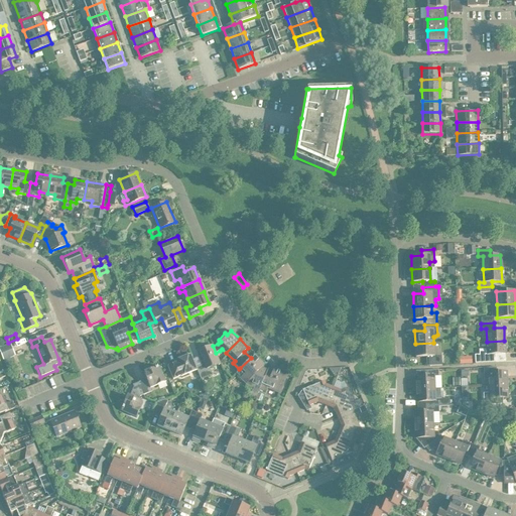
[(504,341),(487,342),(487,349),(479,350),(479,355),(475,355),(475,363),(505,362),(504,354),(505,354),(504,341)]
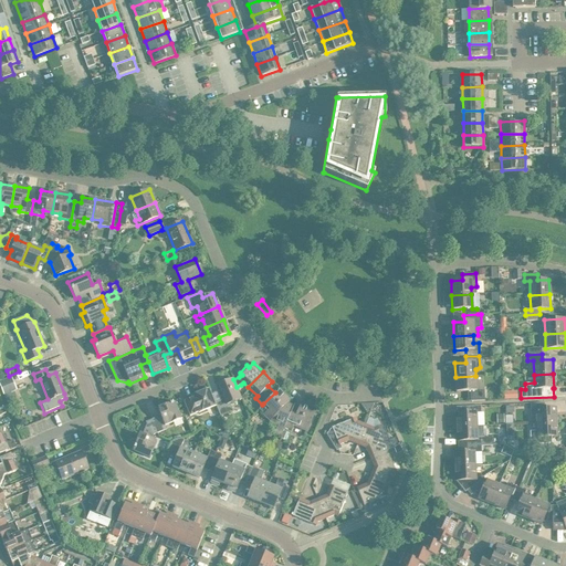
[(475,376),(456,377),(456,391),(470,391),(471,401),(484,400),(484,390),(475,390),(475,376)]
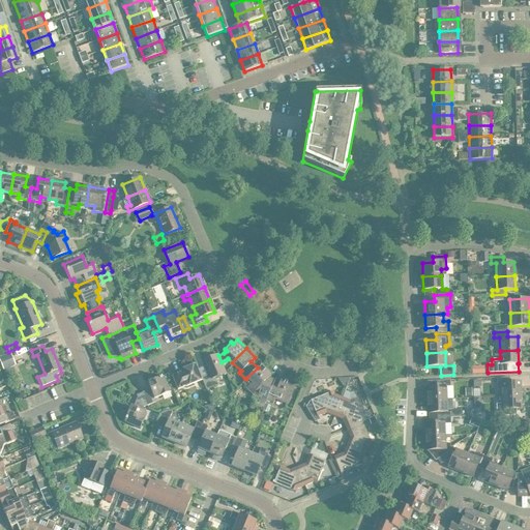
[(12,365),(15,365),(10,353),(0,357),(0,361),(3,370),(12,365)]
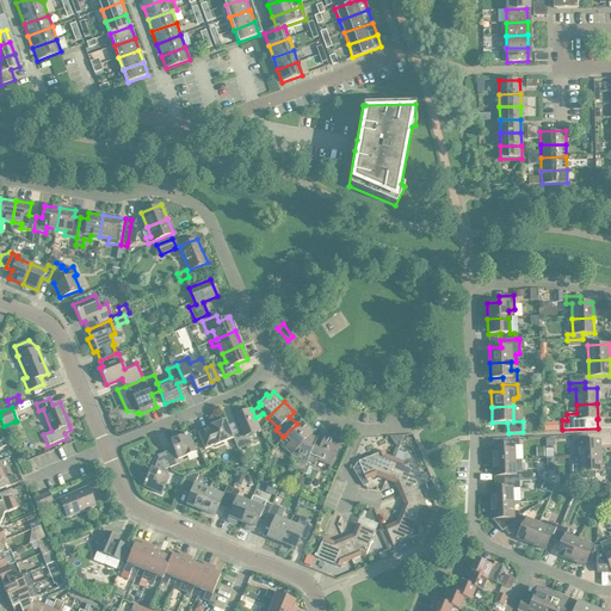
[(238,421),(228,426),(232,434),(233,438),(238,449),(251,444),(247,436),(260,430),(255,418),(252,409),(251,408),(235,415),(238,421)]
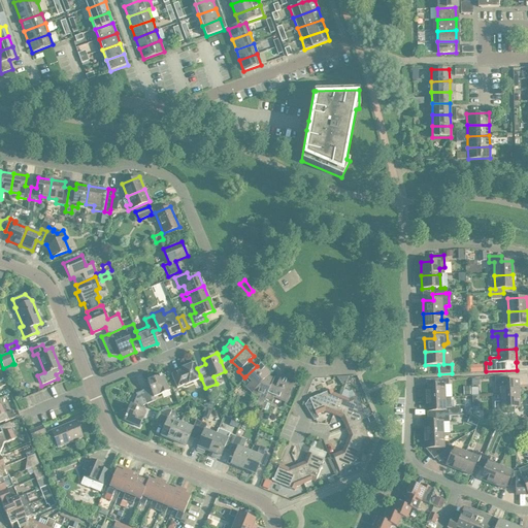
[(185,386),(201,378),(200,375),(197,368),(194,362),(178,369),(178,371),(171,374),(176,388),(185,385),(185,386)]
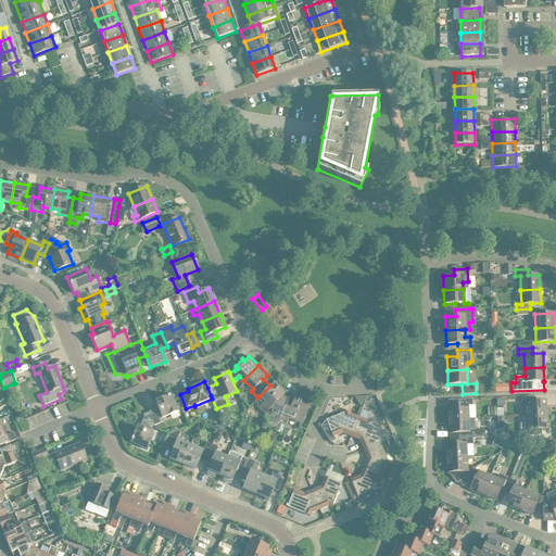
[(273,436),(279,419),(286,403),(288,399),(281,396),(283,393),(273,382),(270,386),(258,396),(264,402),(258,407),(265,413),(273,416),(268,427),(272,428),(268,433),(273,436)]
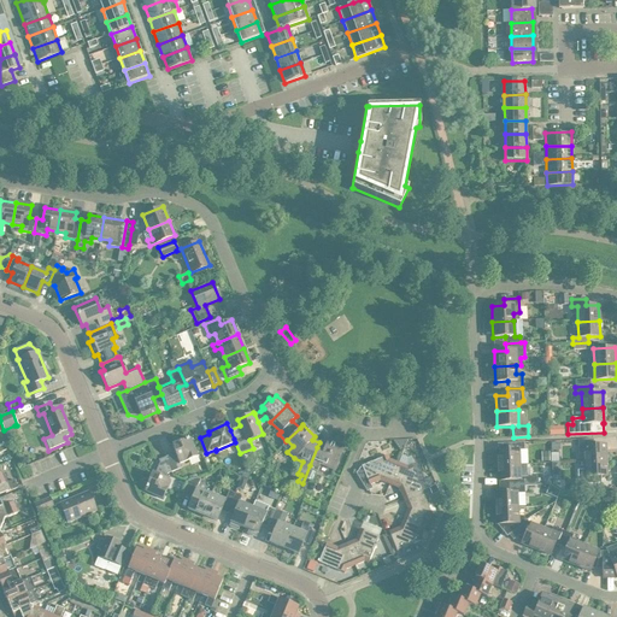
[(175,453),(165,457),(171,472),(181,468),(180,464),(197,457),(189,439),(171,446),(175,453)]
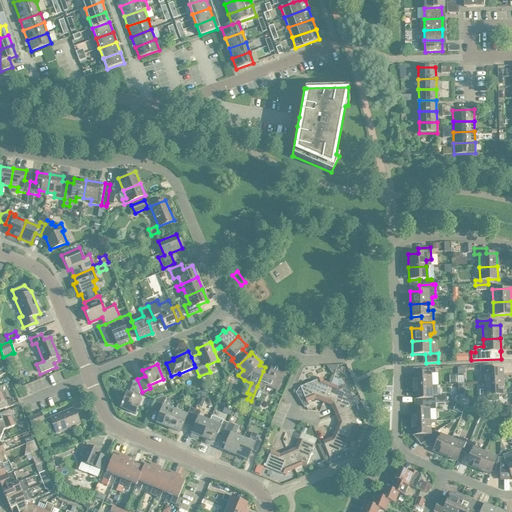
[(485,383),(503,382),(502,369),(492,369),(492,364),(479,365),(480,377),(484,376),(485,383)]
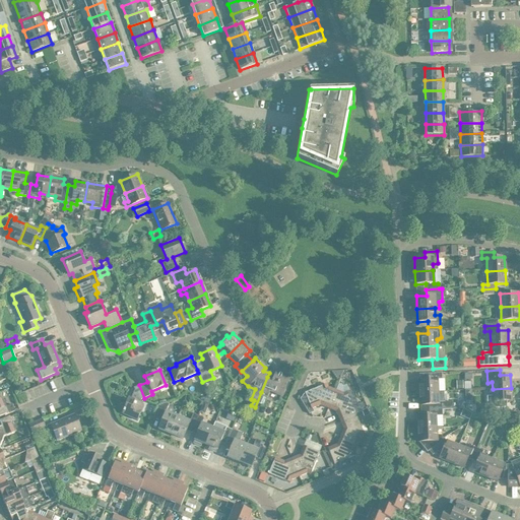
[(273,379),(267,377),(261,392),(267,394),(269,391),(281,396),(289,376),(276,371),(273,379)]
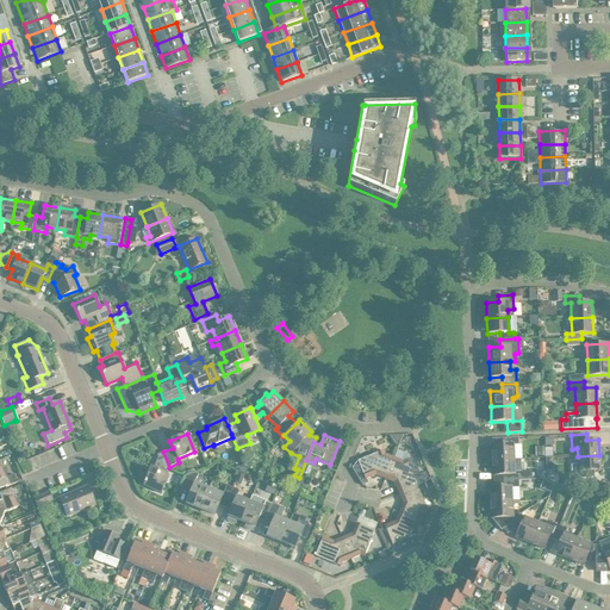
[(492,460),(514,459),(512,444),(517,444),(517,437),(503,439),(503,444),(491,444),(492,460)]
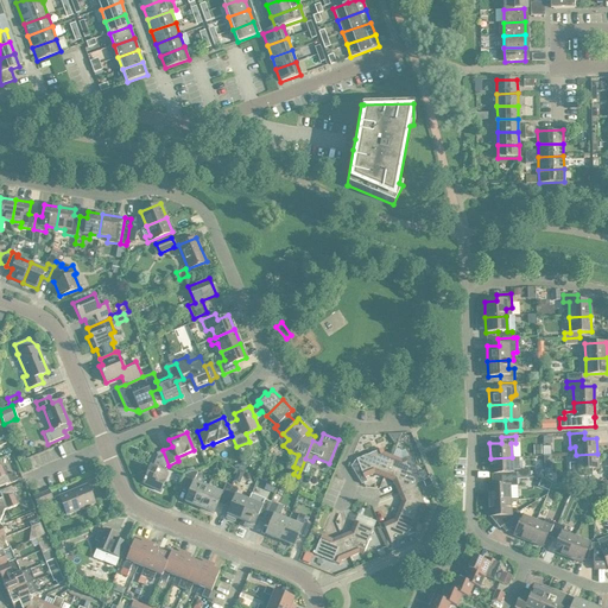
[(384,477),(392,456),(382,453),(381,449),(356,460),(350,467),(361,485),(367,481),(366,477),(374,474),(384,477)]
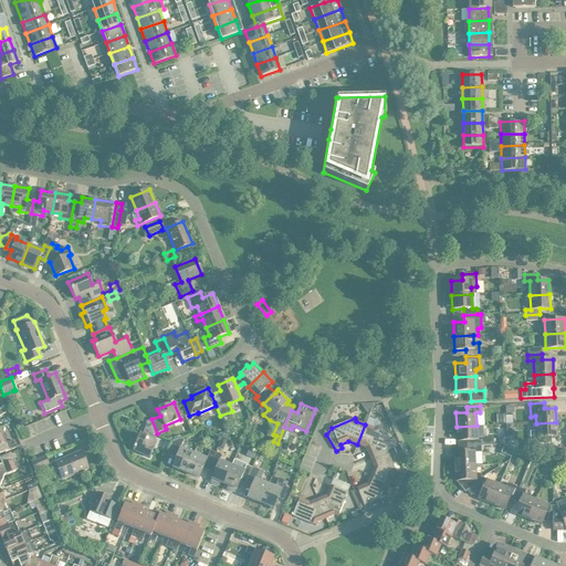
[(157,433),(152,419),(145,422),(146,425),(142,436),(139,435),(133,451),(149,458),(156,441),(152,439),(153,435),(157,433)]
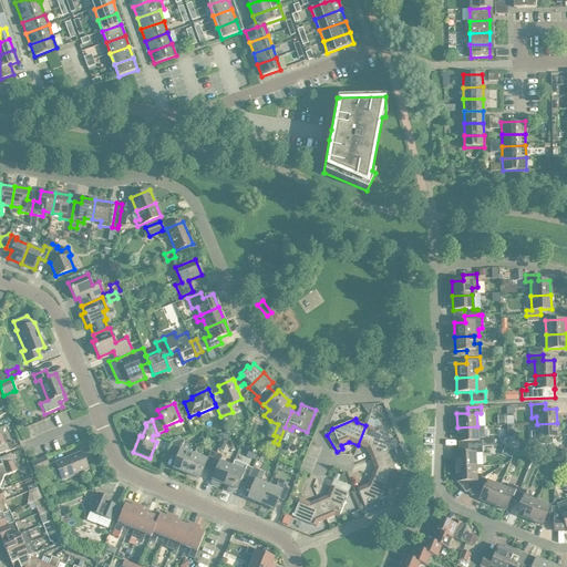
[(557,437),(557,423),(537,424),(537,432),(531,432),(532,445),(553,444),(552,437),(557,437)]
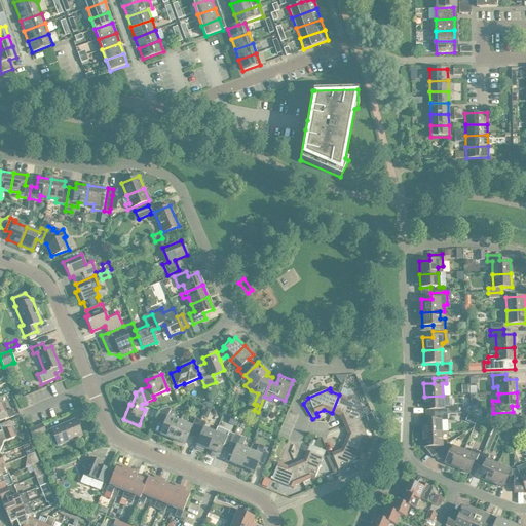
[(343,425),(360,418),(370,414),(367,408),(362,410),(357,398),(353,396),(350,397),(347,398),(339,395),(332,413),(340,416),(343,425)]
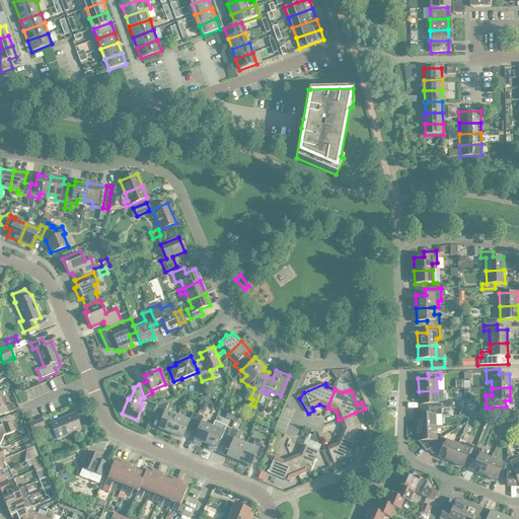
[(437,390),(419,391),(419,404),(420,404),(420,410),(440,409),(452,409),(451,401),(444,401),(444,398),(437,398),(437,390)]
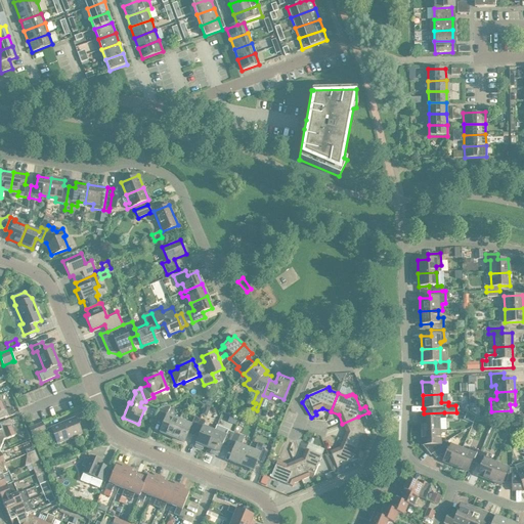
[(0,420),(14,415),(12,407),(5,410),(2,401),(0,402),(0,420)]
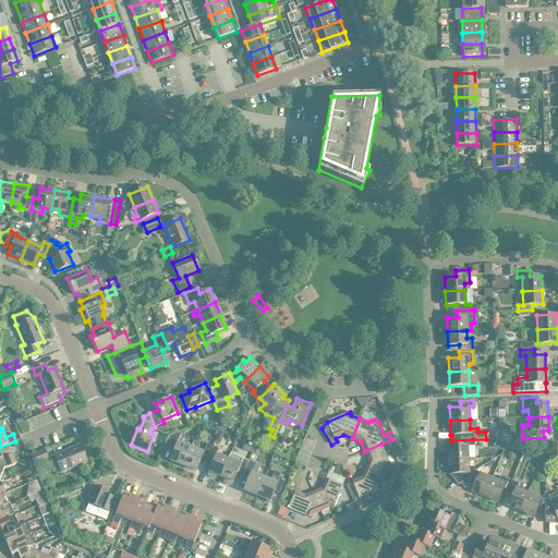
[(183,465),(190,448),(178,443),(181,434),(178,432),(169,436),(166,444),(174,448),(170,460),(183,465)]
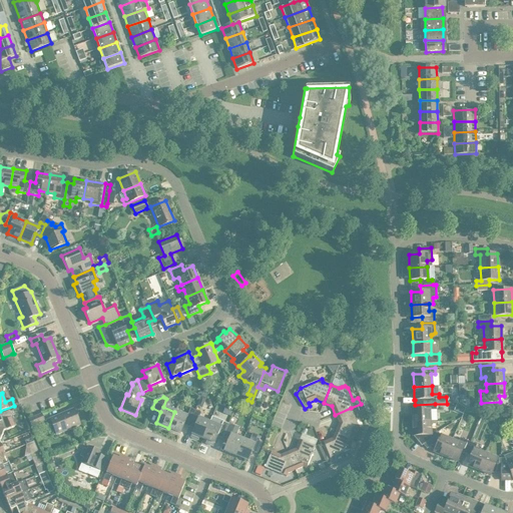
[(412,423),(430,422),(429,410),(436,410),(435,404),(415,405),(416,410),(411,410),(412,423)]
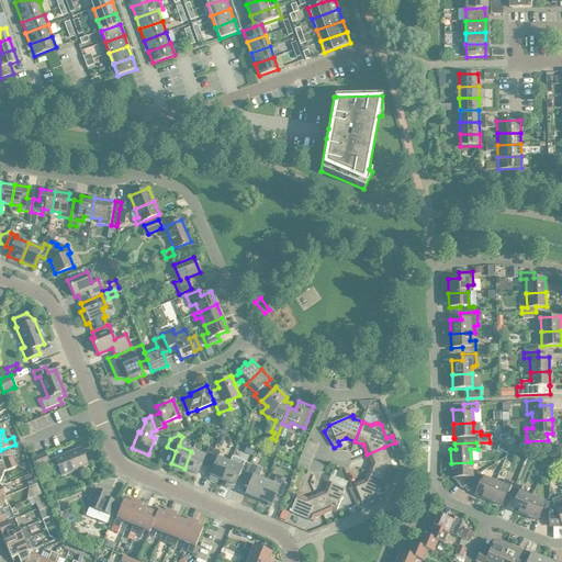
[(204,456),(191,451),(184,469),(198,474),(202,462),(208,463),(213,449),(209,447),(204,456)]
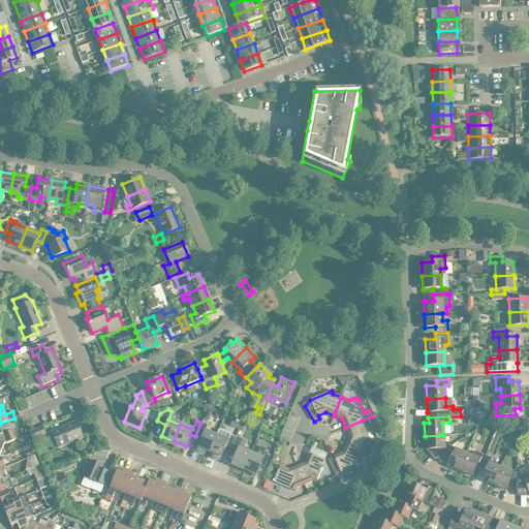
[(362,421),(345,428),(349,436),(346,444),(364,452),(367,444),(371,442),(362,421)]
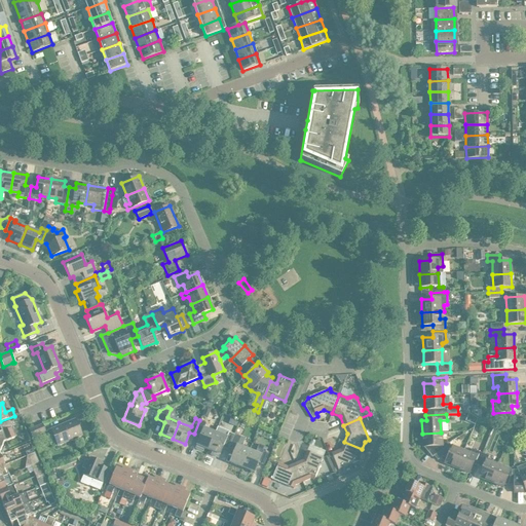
[(81,436),(75,419),(50,429),(58,446),(81,436)]
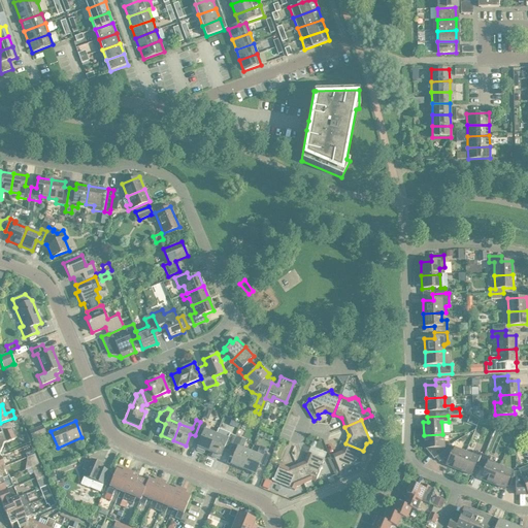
[(200,422),(195,435),(201,437),(196,450),(203,453),(205,450),(208,452),(216,434),(204,430),(206,425),(200,422)]
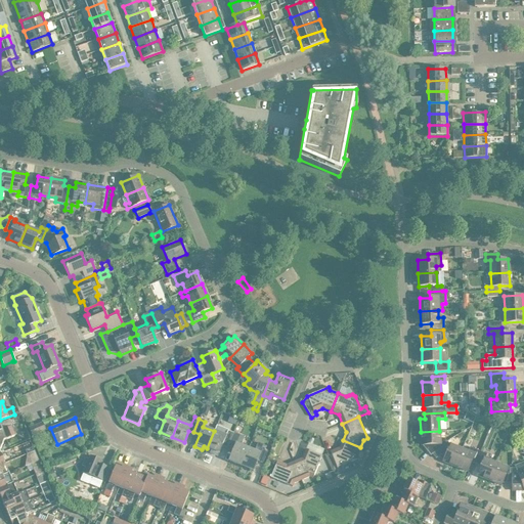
[(0,431),(2,431),(5,440),(16,435),(9,420),(0,424),(0,431)]
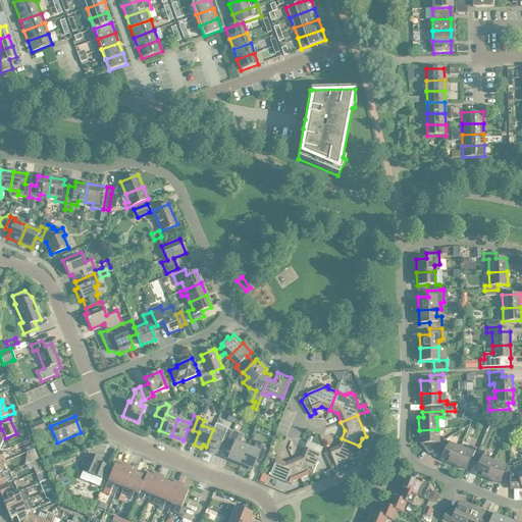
[(28,426),(32,435),(45,429),(41,421),(28,426)]
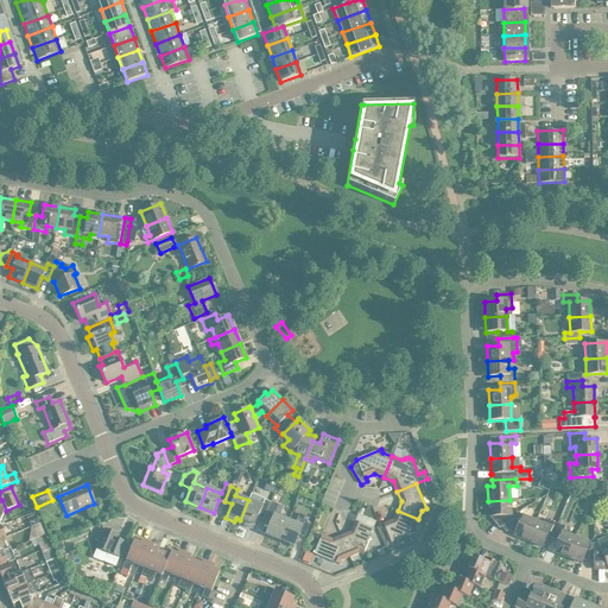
[(265,517),(271,502),(259,498),(257,504),(248,500),(240,520),(245,521),(244,525),(252,529),(258,514),(265,517)]
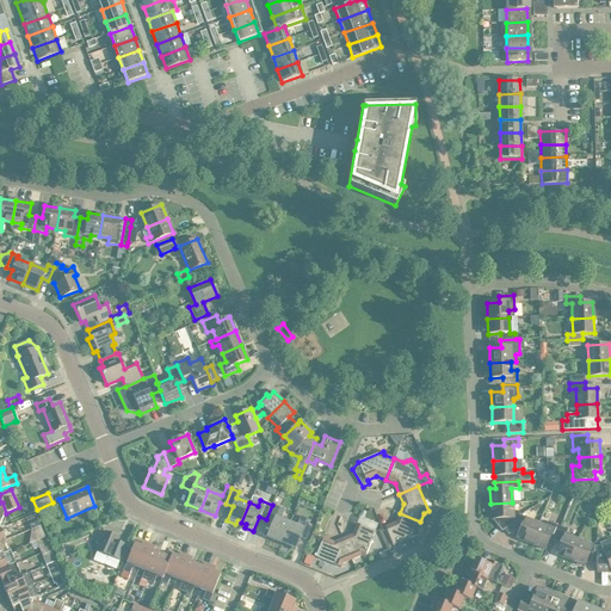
[(492,519),(501,531),(504,530),(504,529),(520,514),(518,511),(512,512),(512,503),(491,504),(492,519)]
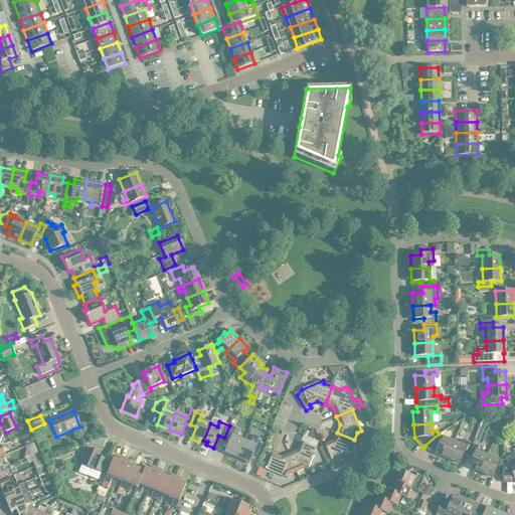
[(224,453),(236,458),(243,441),(236,438),(239,430),(229,425),(224,438),(223,439),(229,441),(224,453)]
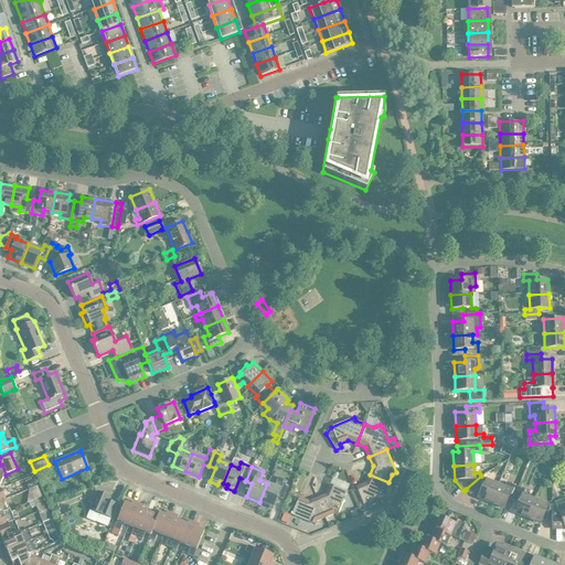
[(385,491),(388,482),(370,475),(365,483),(355,488),(363,504),(386,494),(385,491)]
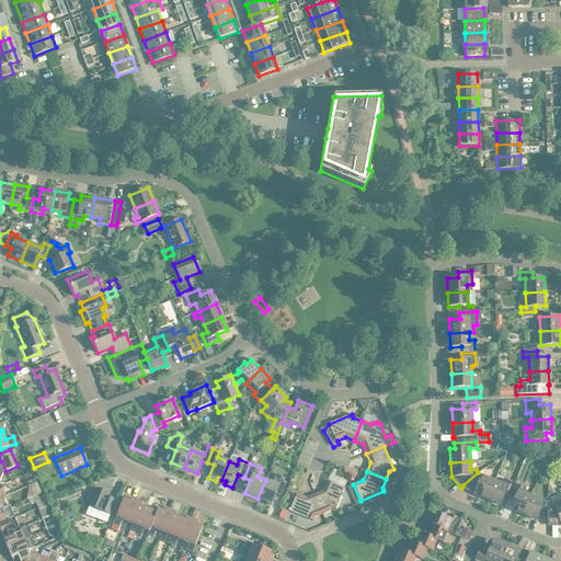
[(487,500),(494,481),(481,476),(478,472),(462,485),(462,487),(466,491),(471,487),(476,489),(473,494),(487,500)]
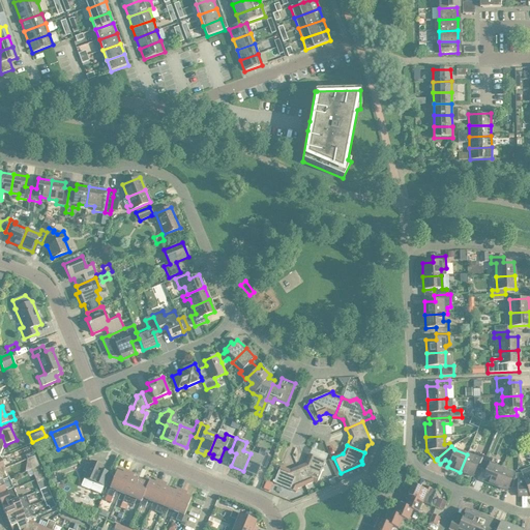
[(251,453),(243,471),(256,476),(260,467),(265,469),(270,457),(265,454),(267,450),(261,447),(257,457),(251,453)]
